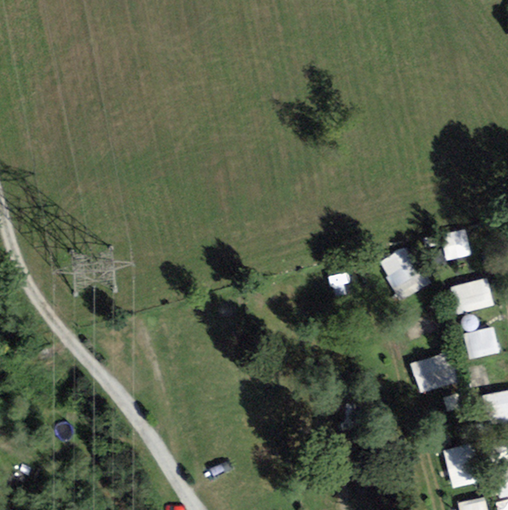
[(442,235),(448,260),(470,255),(464,230),(442,235)]
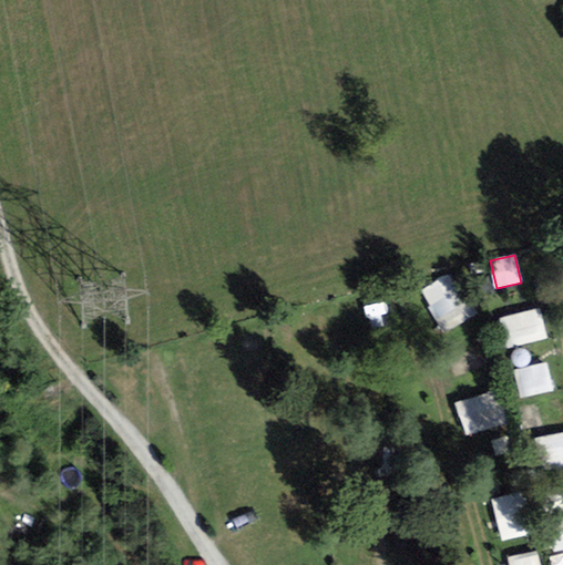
[(451,274),(420,286),(439,334),(471,320),(451,274)]
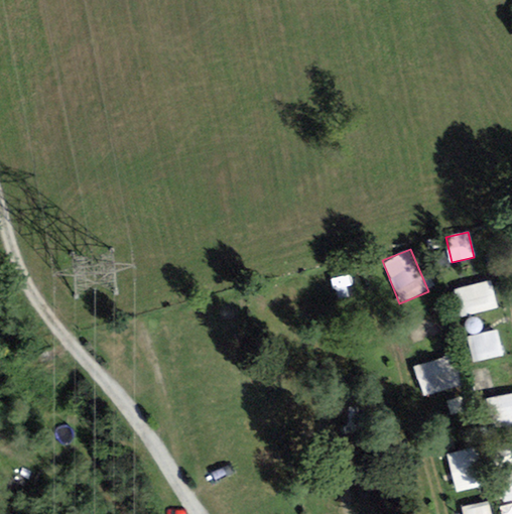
[(477,360),(501,356),(499,345),(475,348),(477,360)]
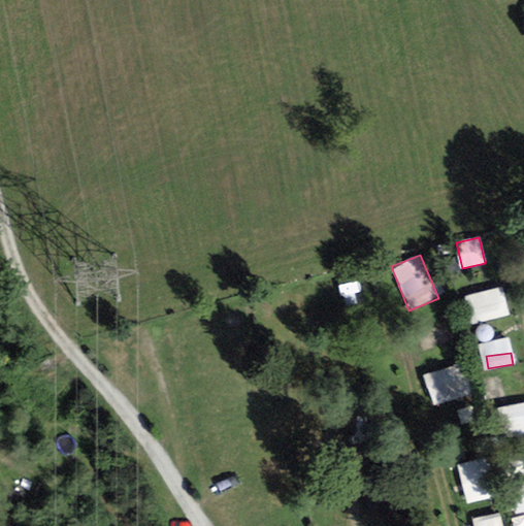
[(431,405),(469,397),(462,364),(424,372),(431,405)]
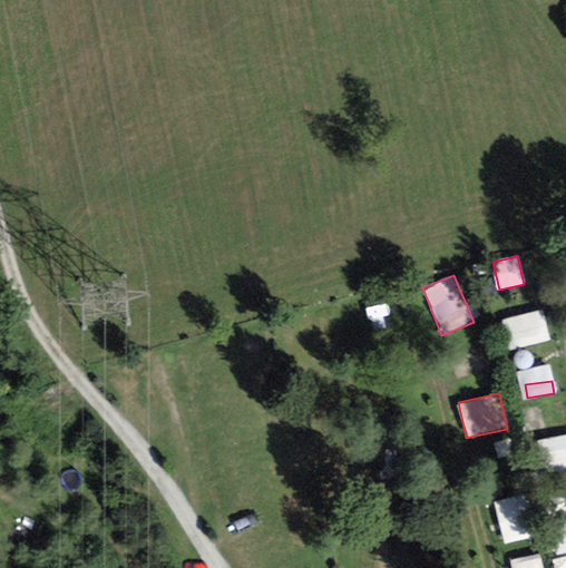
[(565,434),(546,438),(550,469),(565,466),(565,434)]
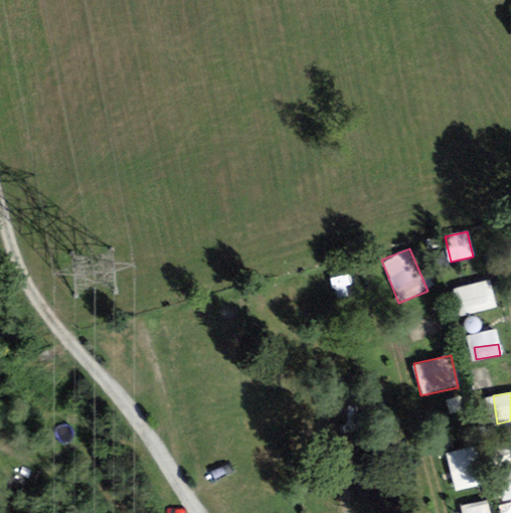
[(449,456),(455,488),(481,483),(475,451),(449,456)]
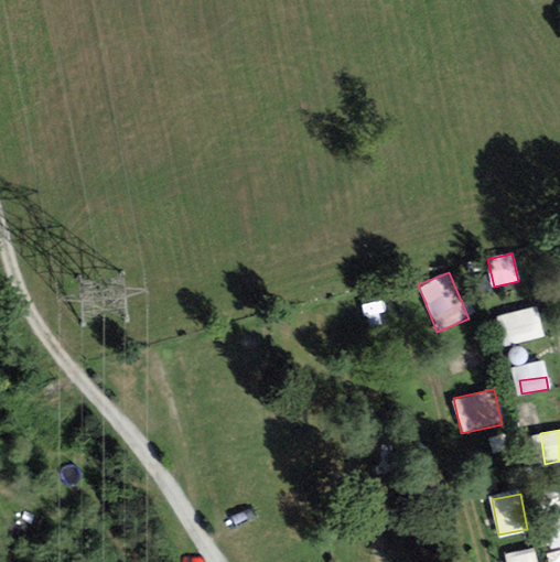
[(552,547),(559,543),(559,514),(544,519),(552,547)]
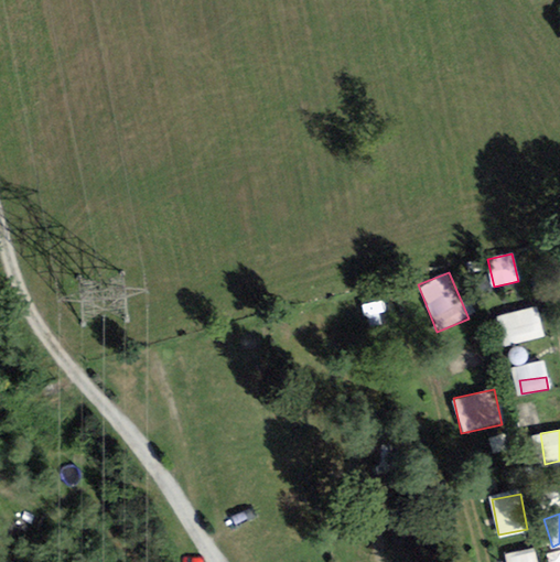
[(536,561),(532,547),(503,555),(504,561),(536,561)]
